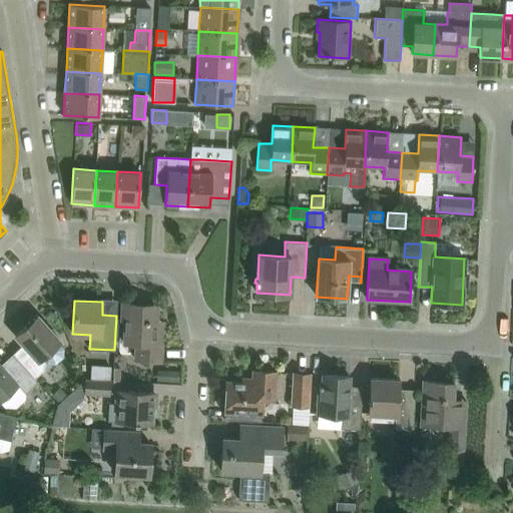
[(161,361),(162,332),(162,322),(156,321),(157,305),(125,303),(123,343),(134,344),(134,360),(161,361)]
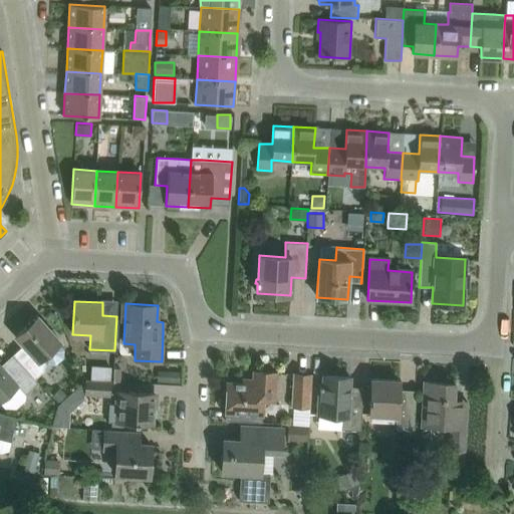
[(60,342),(50,331),(37,316),(15,336),(23,345),(12,354),(14,356),(34,378),(43,370),(43,366),(44,366),(47,363),(56,363),(64,356),(64,347),(60,342)]
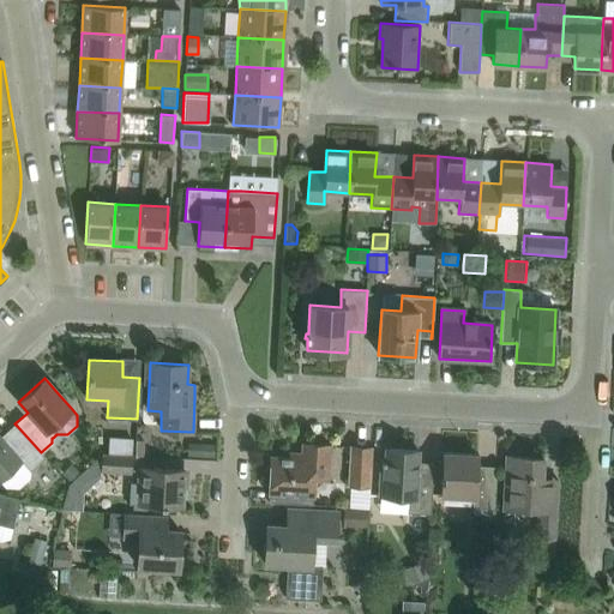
[(41,452),(17,426),(2,440),(0,437),(0,481),(5,487),(19,488),(30,479),(30,471),(46,458),(41,452)]
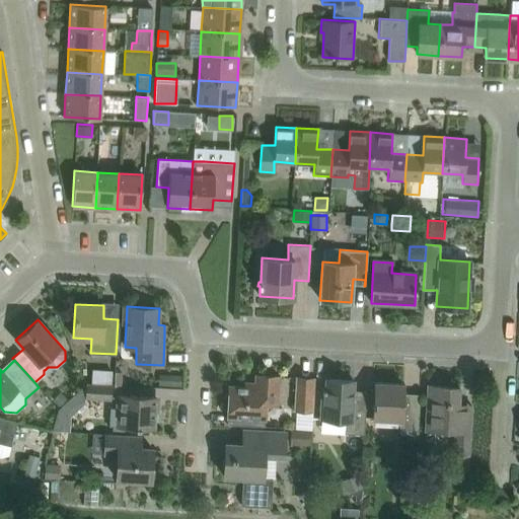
[(180,388),(181,376),(172,375),(171,388),(180,388)]
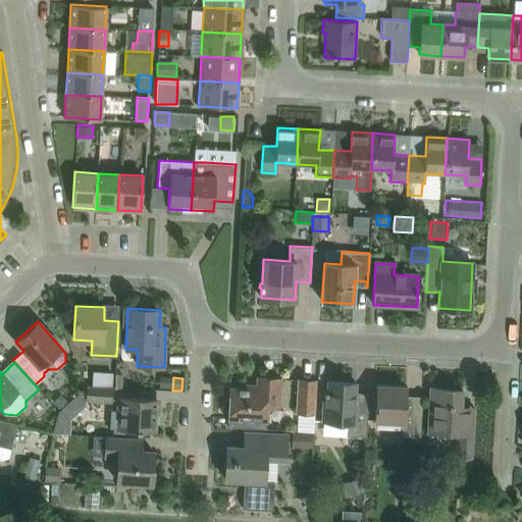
[(228,427),(249,428),(266,429),(267,406),(278,407),(279,378),(258,377),(257,389),(230,388),(228,419),(228,427)]
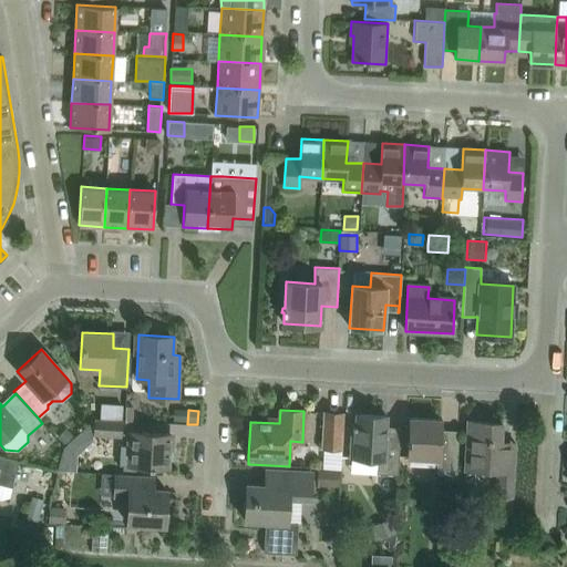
[(322,412),(321,434),(321,449),(341,450),(343,413),(322,412)]
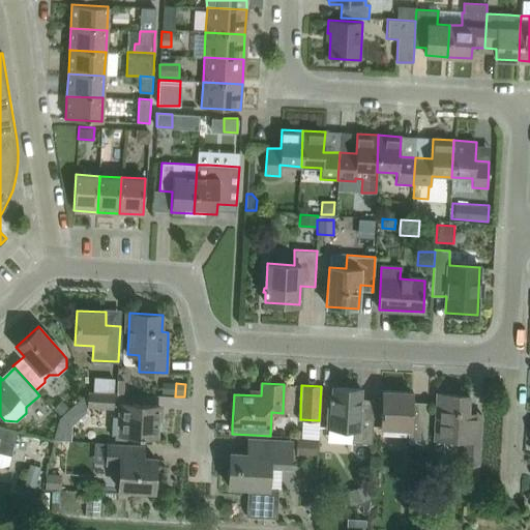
[(374,410),(360,409),(361,389),(332,387),(332,398),(329,396),(327,428),(352,429),(351,442),(372,443),(374,410)]
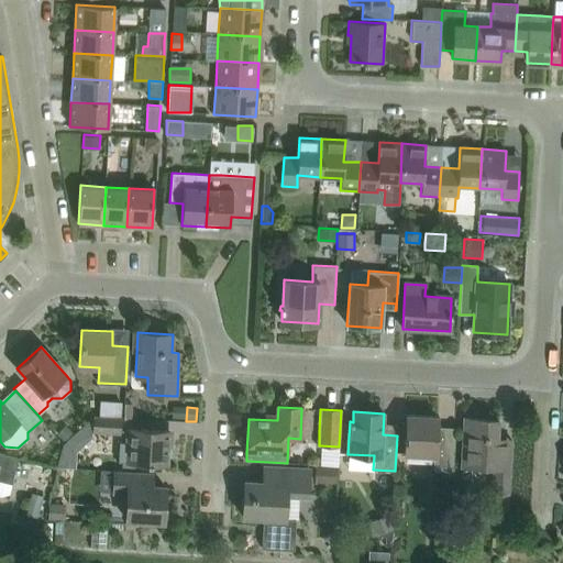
[(406,434),(404,434),(403,454),(433,456),(433,470),(452,471),(454,434),(437,433),(438,416),(407,415),(406,434)]
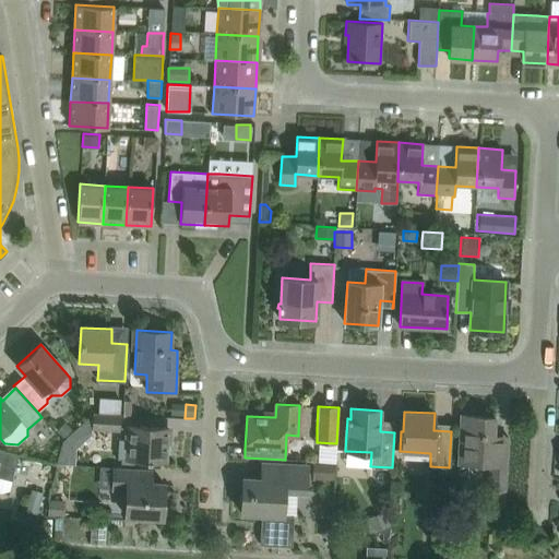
[(119,415),(110,414),(93,413),(92,429),(119,430),(119,415)]
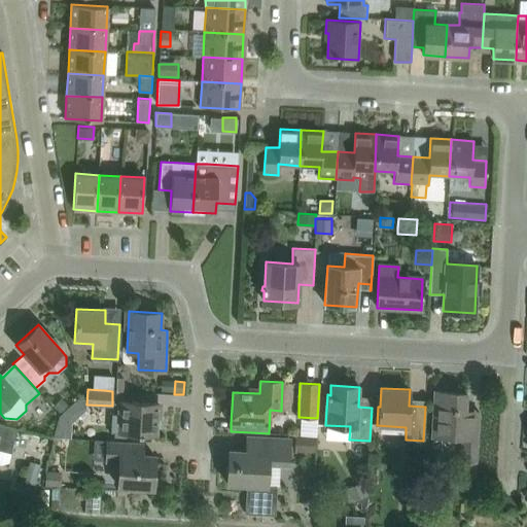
[(461,437),(460,460),(466,460),(476,461),(478,420),(464,419),(466,392),(434,391),(432,436),(432,442),(436,446),(445,447),(450,443),(450,437),(461,437)]
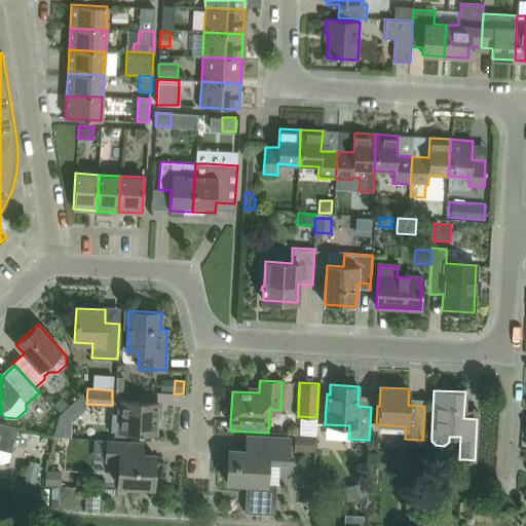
[(68,406),(61,399),(52,407),(59,414),(68,406)]
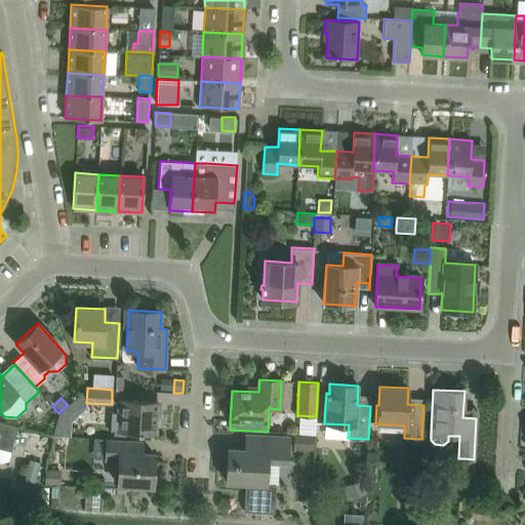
[(157,402),(136,401),(118,400),(118,412),(111,412),(111,430),(117,430),(117,432),(140,433),(155,433),(157,402)]
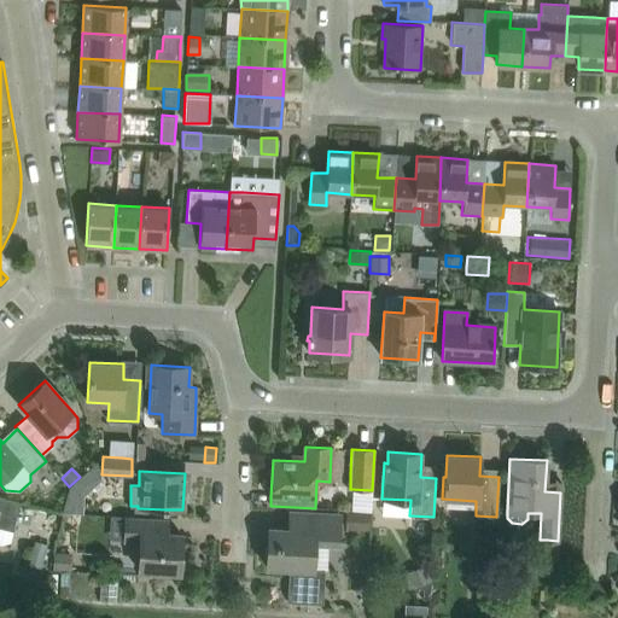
[(82,513),(83,496),(65,495),(62,512),(66,513),(82,513)]
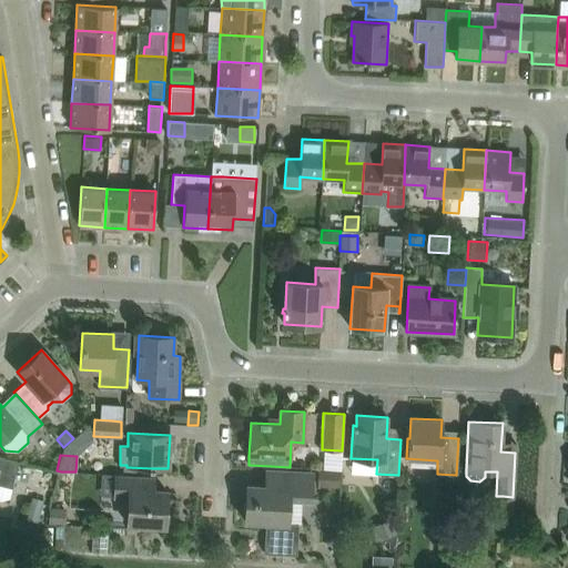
[(0,492),(2,485),(12,487),(19,462),(0,456),(0,492)]
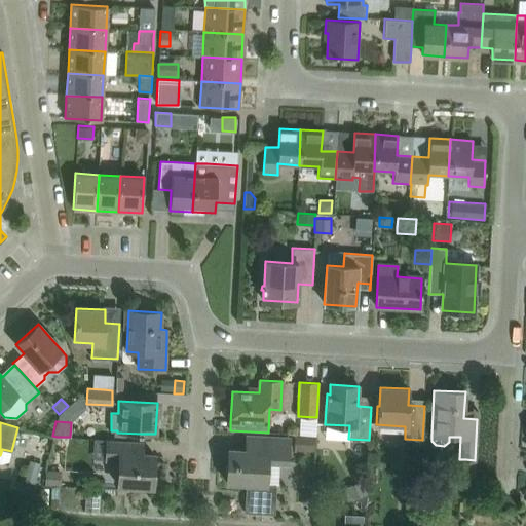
[(314,436),(294,435),(294,450),(313,451),(314,436)]
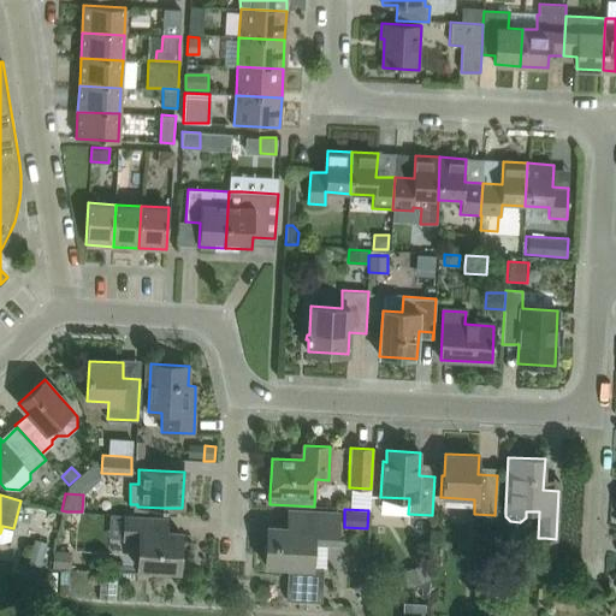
[(267,526),(266,566),(288,567),(286,599),(321,602),(323,568),(309,568),(312,539),(325,540),(336,540),(337,514),(313,513),(289,510),(288,527),(267,526)]
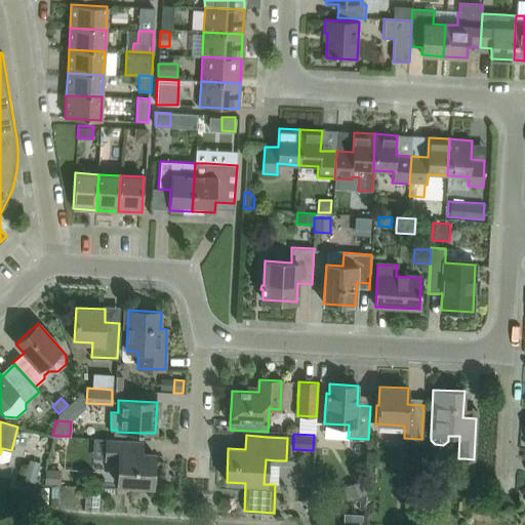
[(154,453),(140,453),(142,441),(107,439),(106,458),(118,459),(117,485),(152,486),(154,453)]
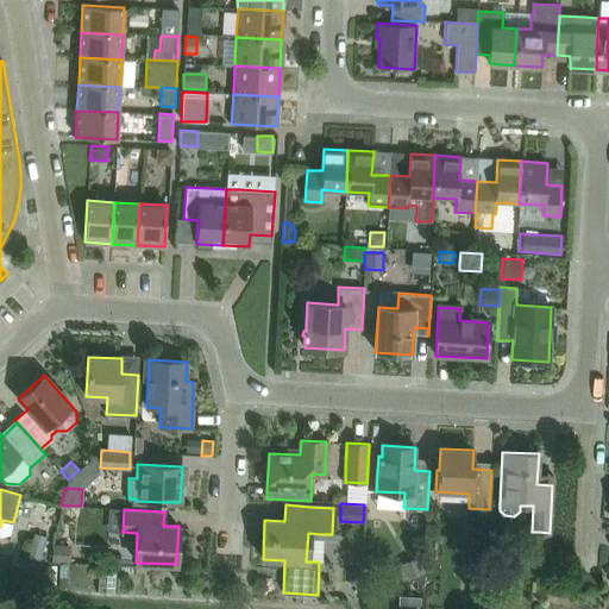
[(548,564),(550,533),(539,532),(533,532),(532,532),(527,532),(525,565),(548,566),(548,564)]
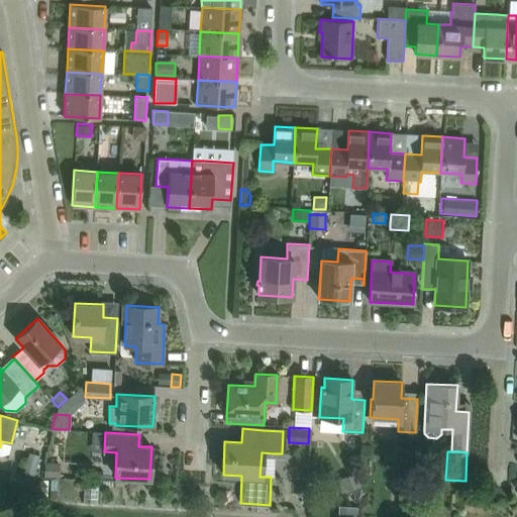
[(362,485),(357,473),(336,479),(341,493),(362,485)]
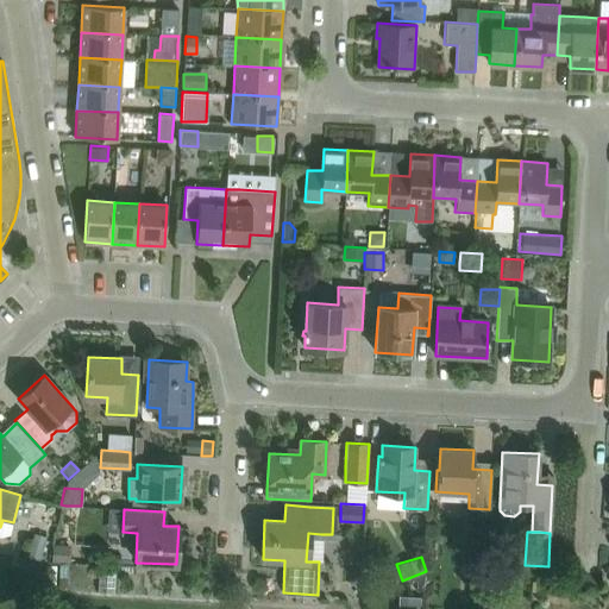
[(420,596),(399,595),(397,608),(420,608),(420,596)]
